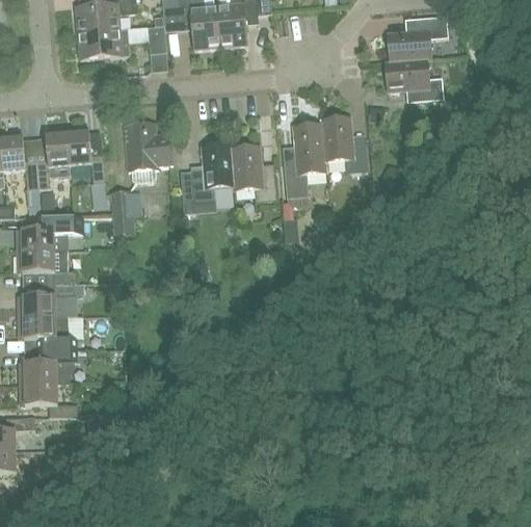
[(118,30),(117,15),(136,12),(135,0),(103,0),(104,4),(75,7),(78,34),(118,30)]
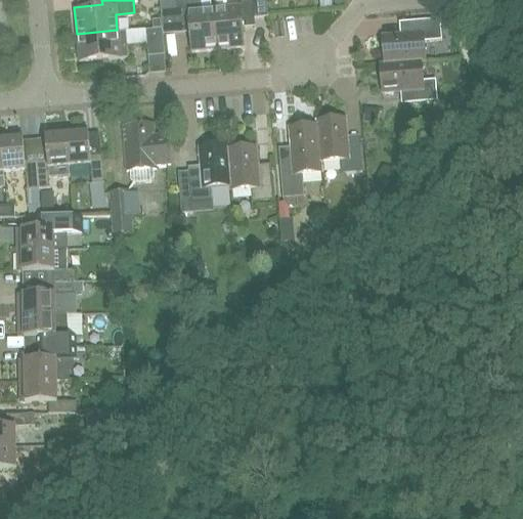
[(216,47),(213,6),(202,7),(201,0),(174,0),(175,5),(168,6),(167,0),(159,1),(162,31),(189,29),(191,49),(216,47)]
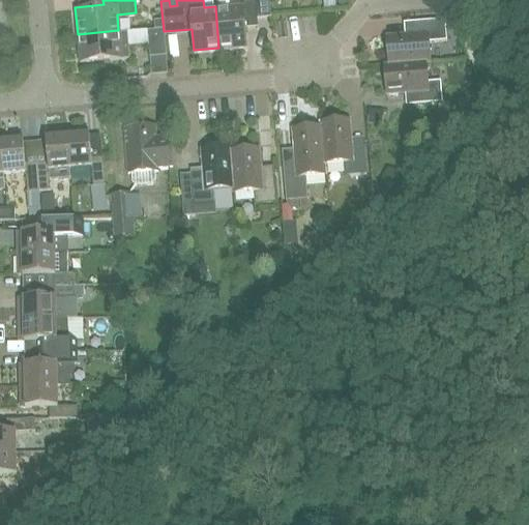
[(242,0),(242,3),(215,6),(218,48),(246,46),(243,17),(256,16),(255,0),(242,0)]
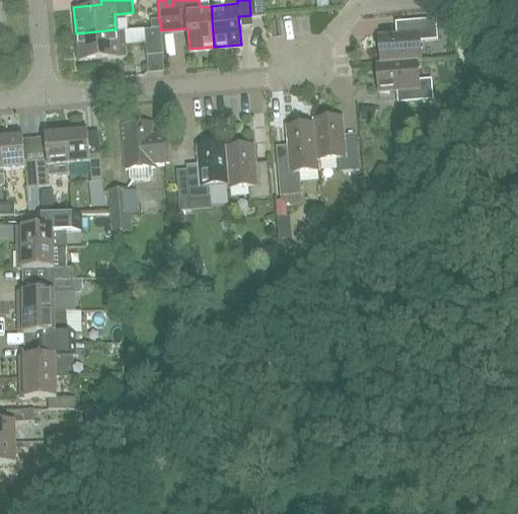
[(374,61),(421,57),(419,38),(437,35),(435,15),(405,17),(407,29),(377,32),(379,60),(374,60),(374,61)]
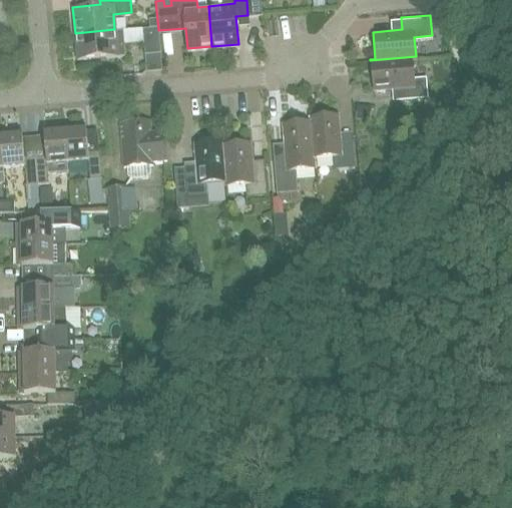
[(156,24),(156,16),(147,16),(148,25),(156,24)]
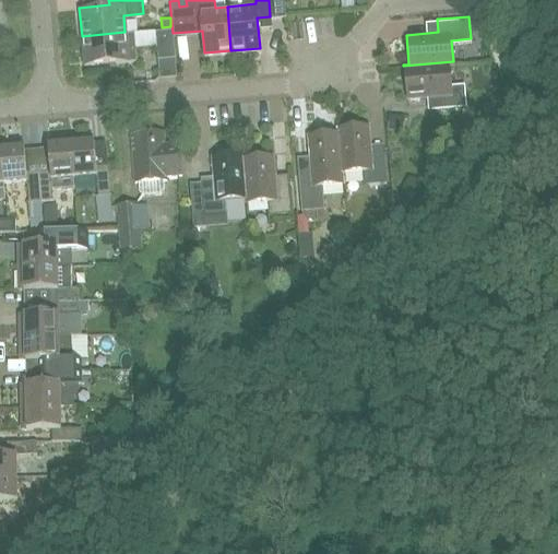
[(154,30),(156,56),(174,55),(171,27),(154,30)]
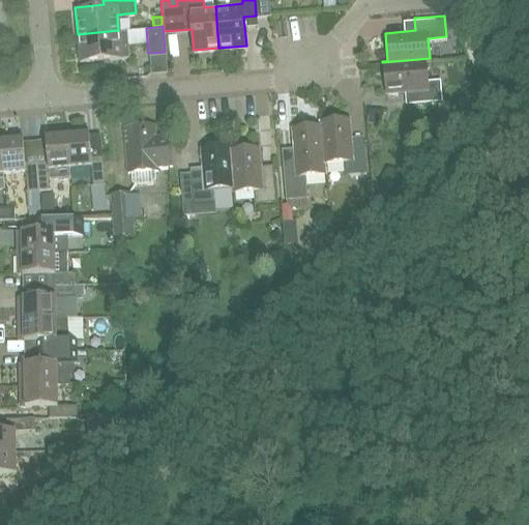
[(80,60),(128,55),(126,29),(118,30),(78,34),(80,60)]
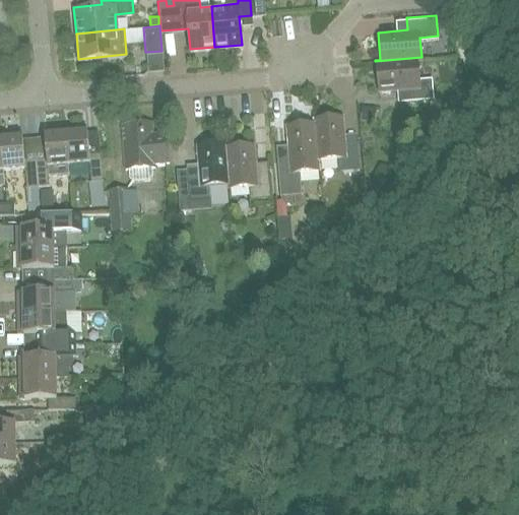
[(422,57),(375,61),(378,89),(407,87),(408,100),(433,98),(432,75),(417,76),(416,58),(422,57)]
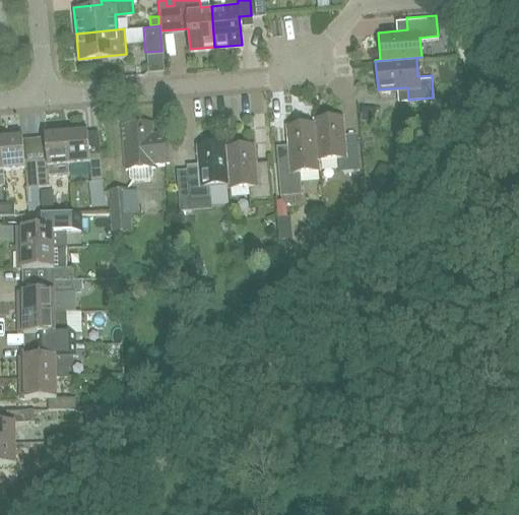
[(359,118),(369,118),(370,105),(359,105),(359,118)]
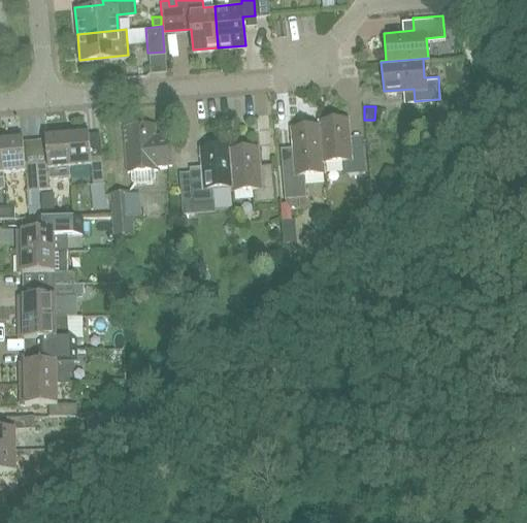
[(320,123),(323,171),(324,171),(323,160),(341,159),(342,171),(365,169),(363,144),(351,145),(348,116),(319,119),(319,123),(320,123)]
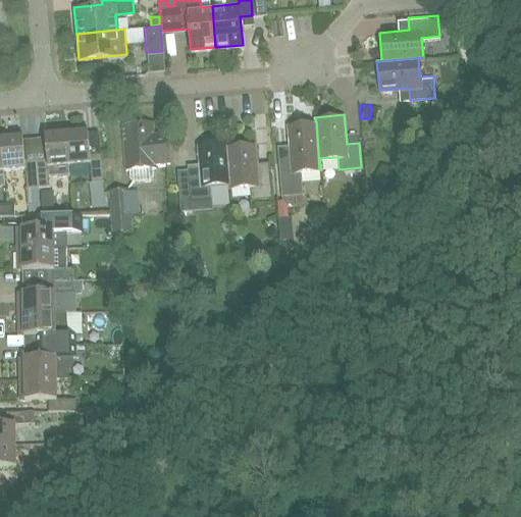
[(151,119),(121,122),(125,167),(155,165),(155,162),(169,161),(167,132),(152,133),(151,119)]
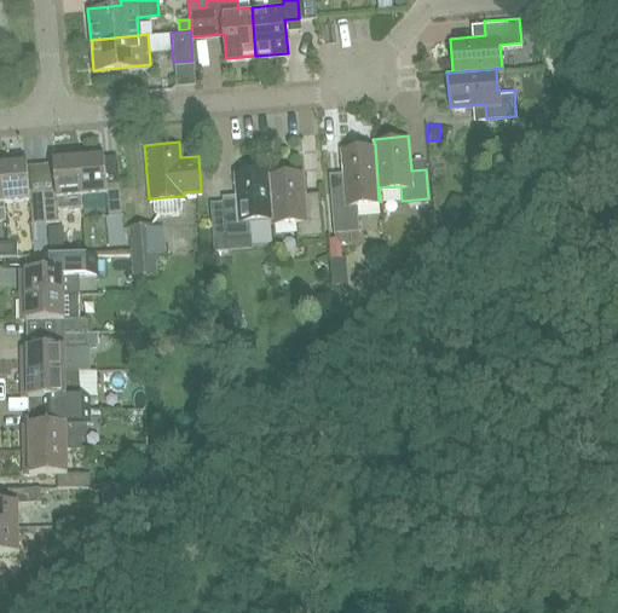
[(375,144),(374,144),(341,146),(345,185),(329,188),(334,231),(358,229),(356,203),(379,201),(375,144)]
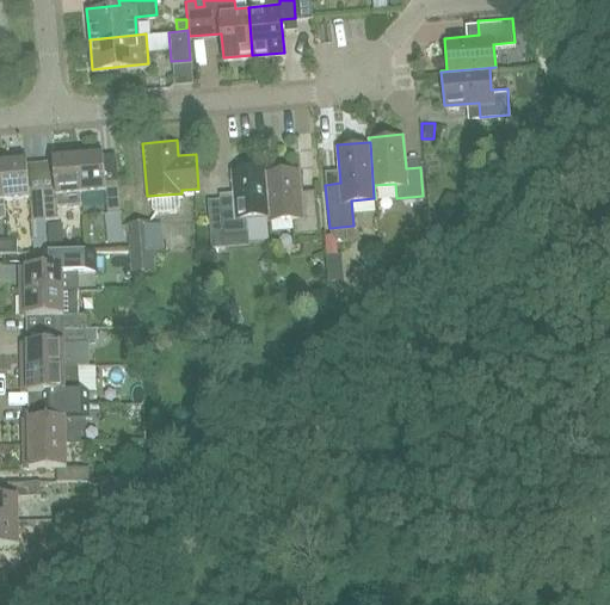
[(75,148),(79,191),(104,189),(106,211),(119,210),(116,178),(104,179),(100,146),(75,148)]
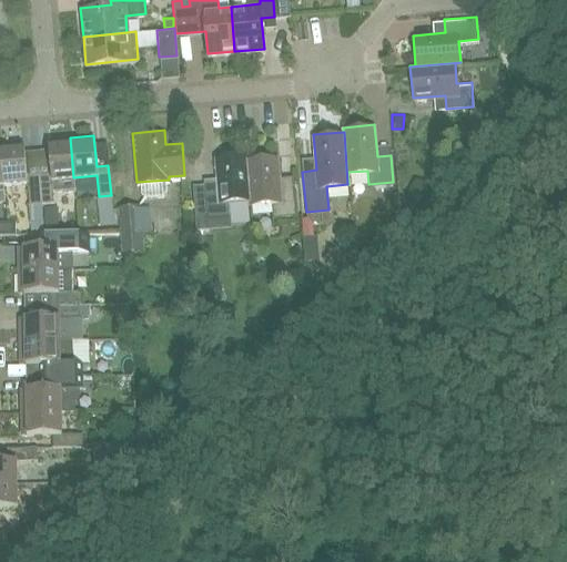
[(73,177),(70,138),(48,140),(50,170),(38,171),(40,210),(53,208),(51,180),(73,177)]
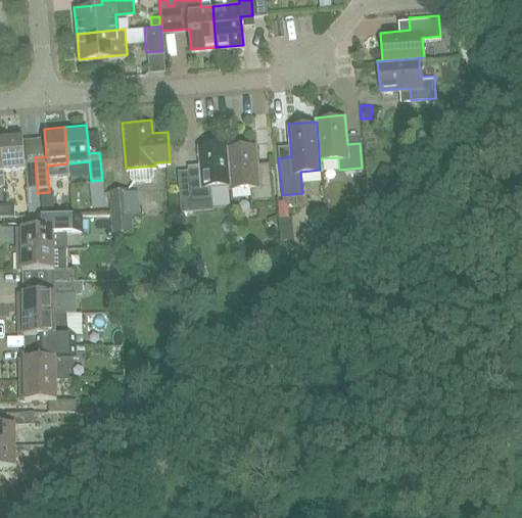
[(21,131),(0,133),(0,145),(2,170),(25,168),(26,187),(27,194),(37,193),(35,157),(24,158),(21,131)]
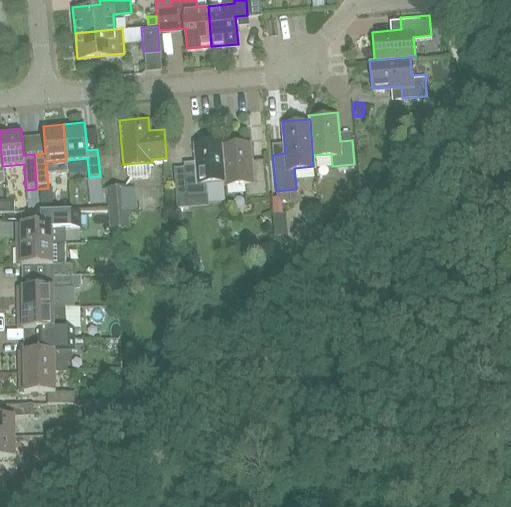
[(225,179),(222,143),(221,139),(193,142),(196,171),(184,172),(185,184),(186,195),(206,193),(205,180),(225,179)]
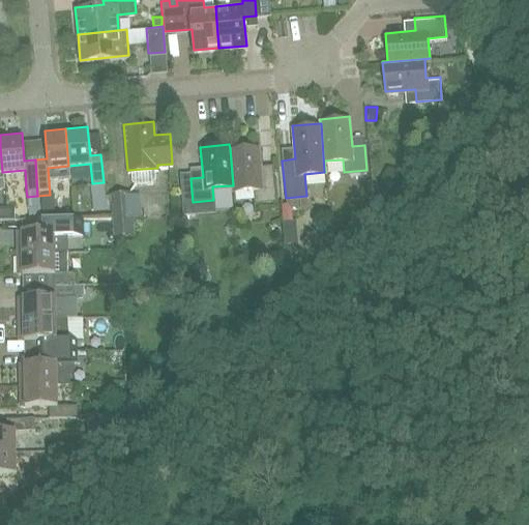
[(230,148),(233,185),(233,190),(253,187),(254,202),(275,200),(273,175),(261,176),(258,146),(230,148)]
